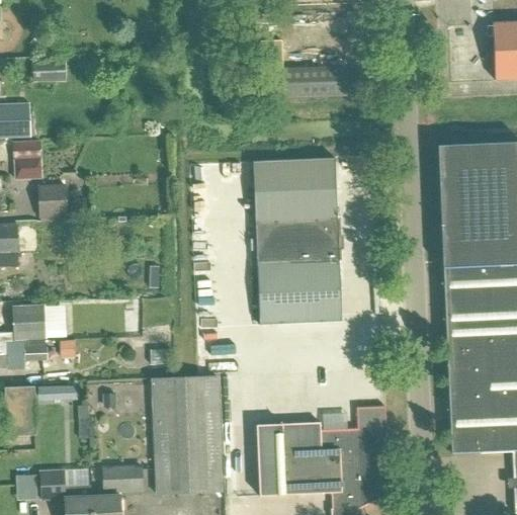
[(516,20),(493,22),(496,79),(516,78),(516,20)]
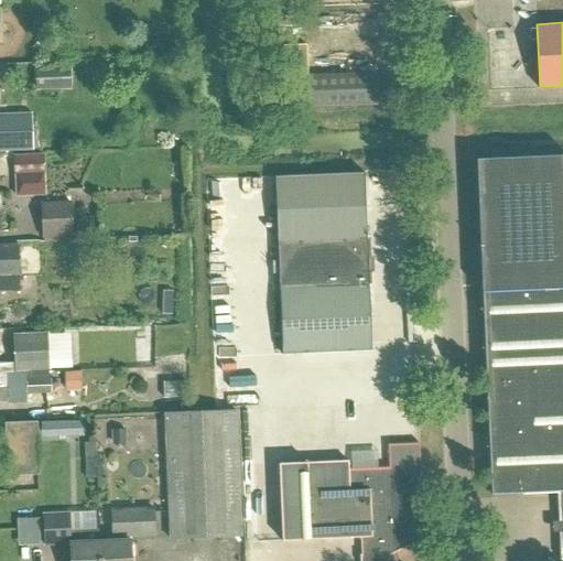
[(306,42),(284,43),(287,106),(310,105),(309,74),(306,42)]
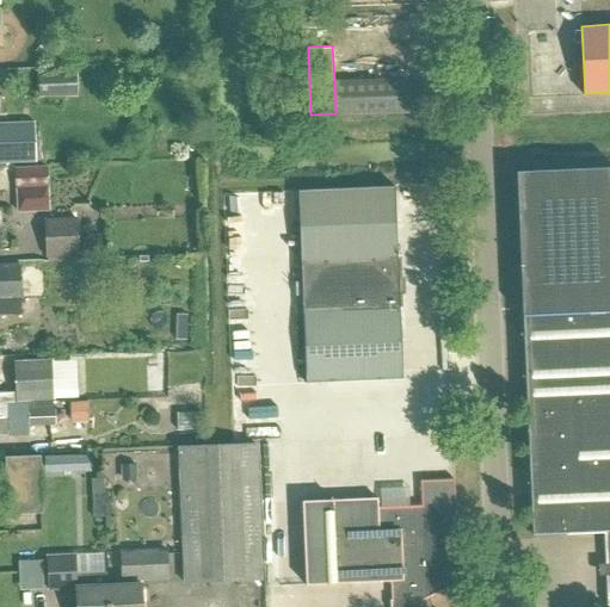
[(82,92),(81,69),(43,70),(44,93),(82,92)]
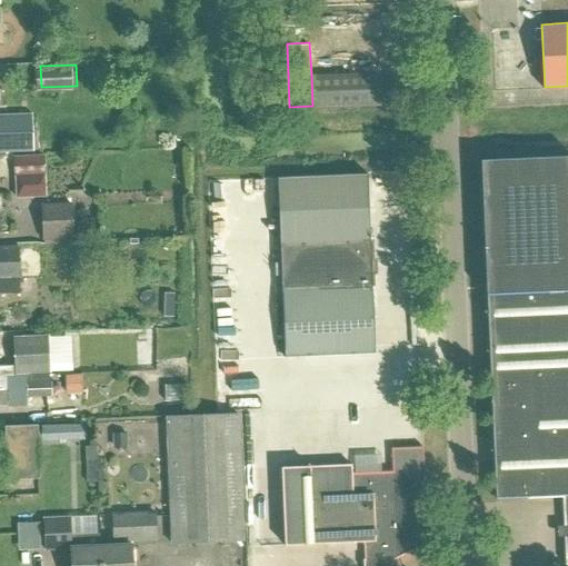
[(311,75),(312,106),(380,103),(379,72),(311,75)]
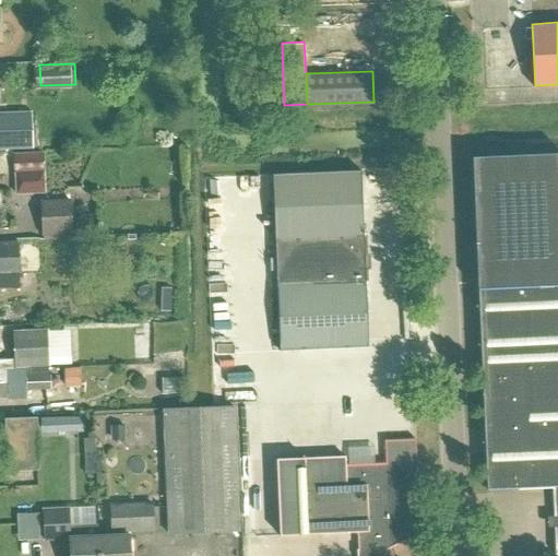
[(0,148),(34,148),(33,109),(0,110),(0,148)]
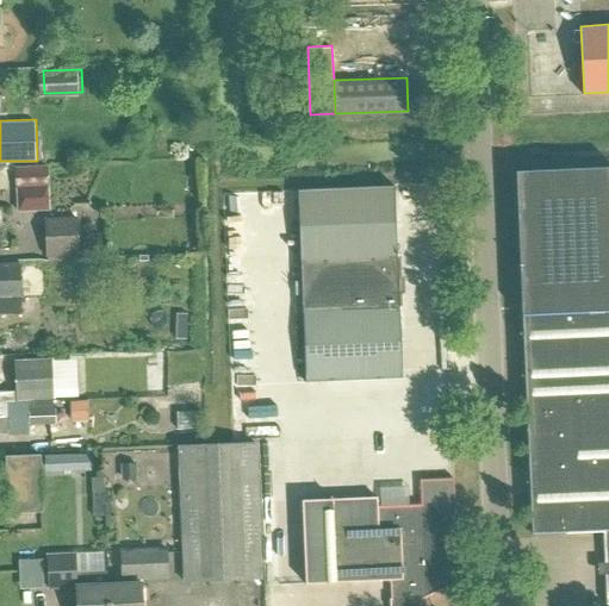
[(48,163),(17,164),(18,210),(50,208),(48,163)]
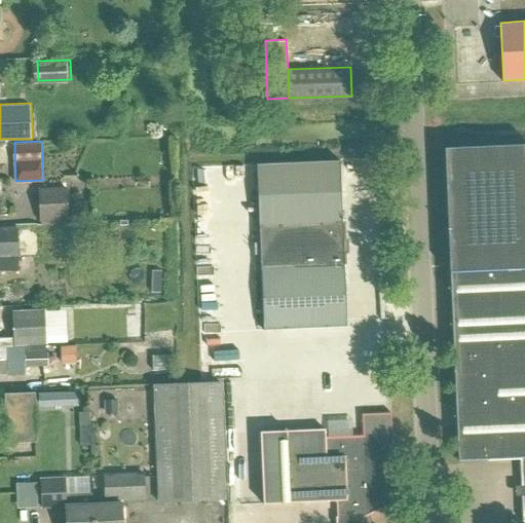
[(524,144),(444,148),(449,271),(492,269),(524,267),(524,144)]
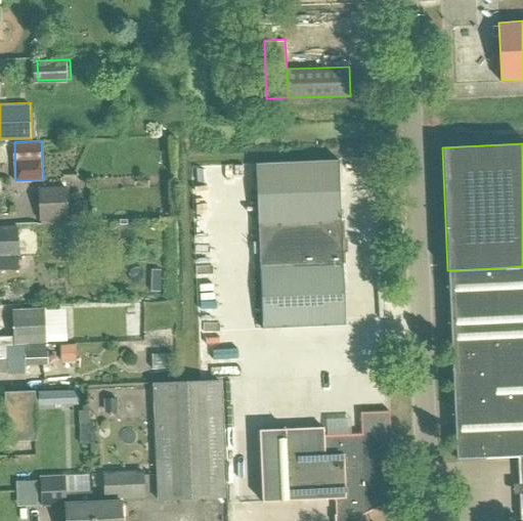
[(343,261),(345,261),(344,250),(347,250),(346,237),(344,237),(343,219),(341,219),(339,159),(256,163),(263,327),(346,323),(343,261)]
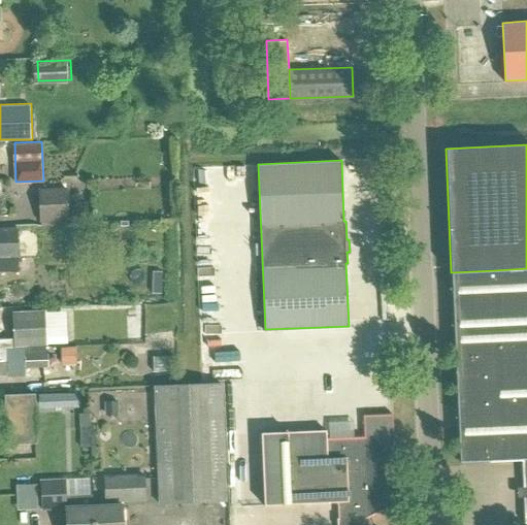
[(40,189),(41,222),(69,221),(68,188),(40,189)]
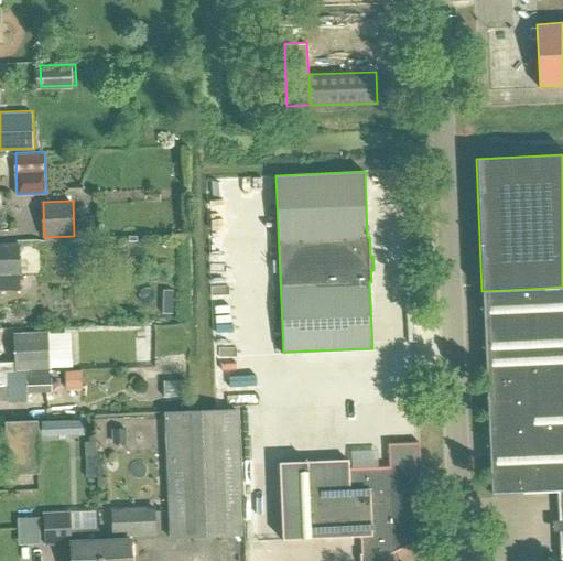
[(0,289),(22,289),(20,243),(0,243),(0,289)]
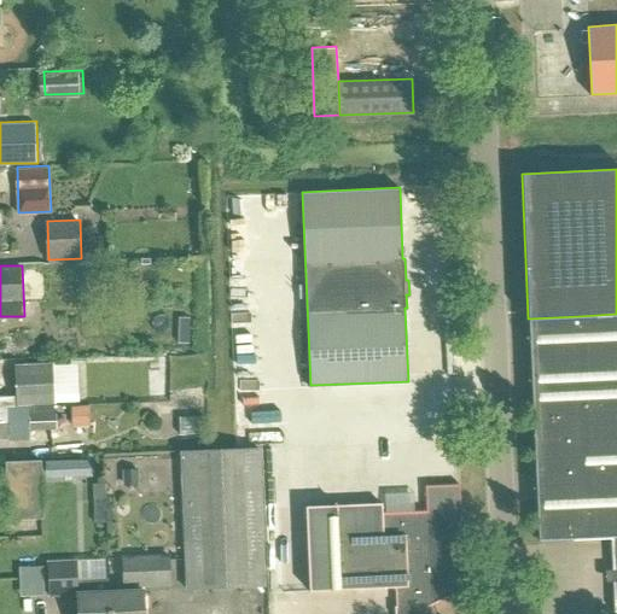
[(539,541),(578,538),(613,537),(616,584),(616,314),(578,316),(528,319),(539,541)]
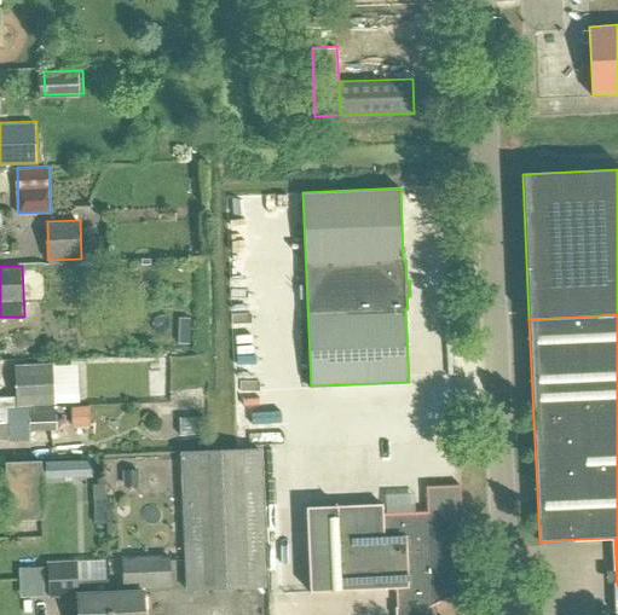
[(53,361),(15,364),(16,404),(56,402),(53,361)]
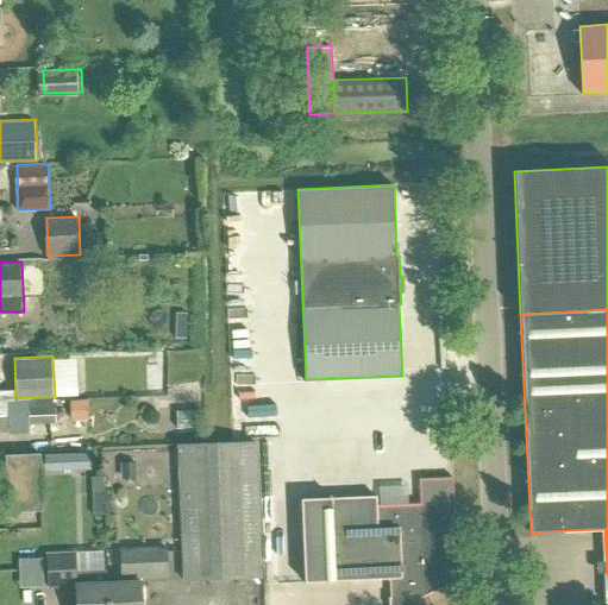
[(60,421),(58,405),(33,405),(33,421),(60,421)]
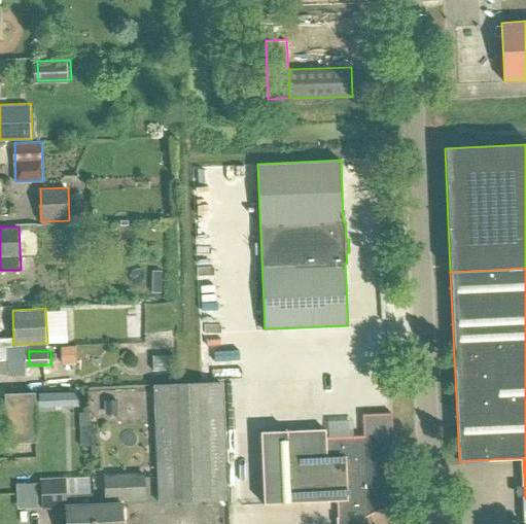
[(223,381),(156,384),(161,500),(228,498),(223,381)]
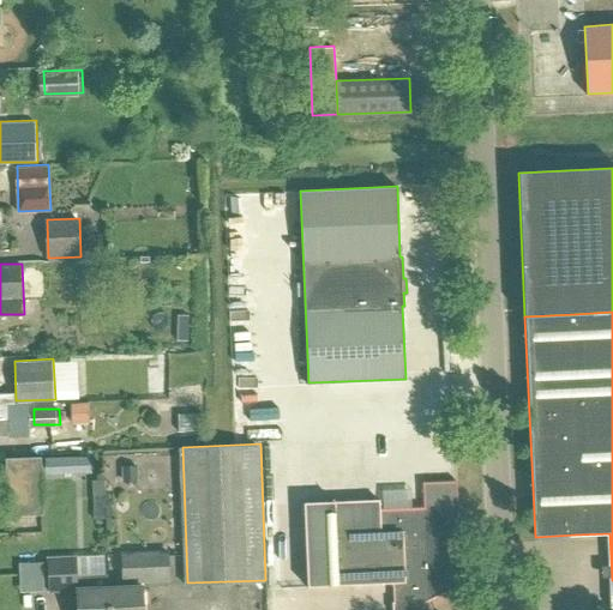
[(43,456),(8,458),(11,515),(46,514),(43,456)]
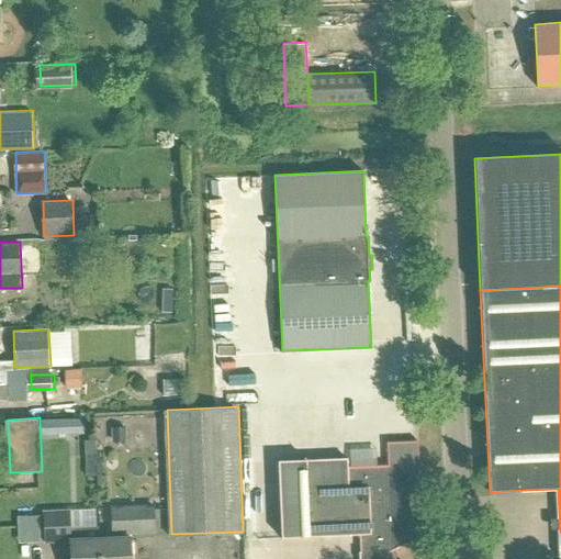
[(126,425),(112,426),(112,440),(127,440),(126,425)]
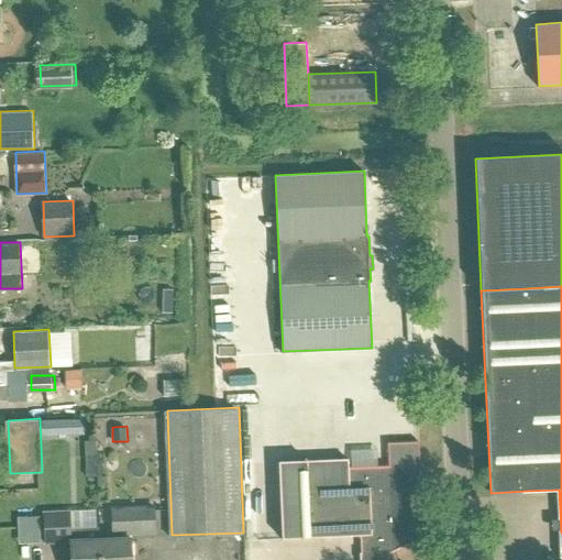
[(345,458),(279,461),(283,537),(308,536),(360,534),(360,551),(359,551),(359,559),(401,559),(399,559),(395,559),(392,550),(417,536),(422,534),(419,465),(418,441),(388,442),(389,467),(345,468),(345,458)]
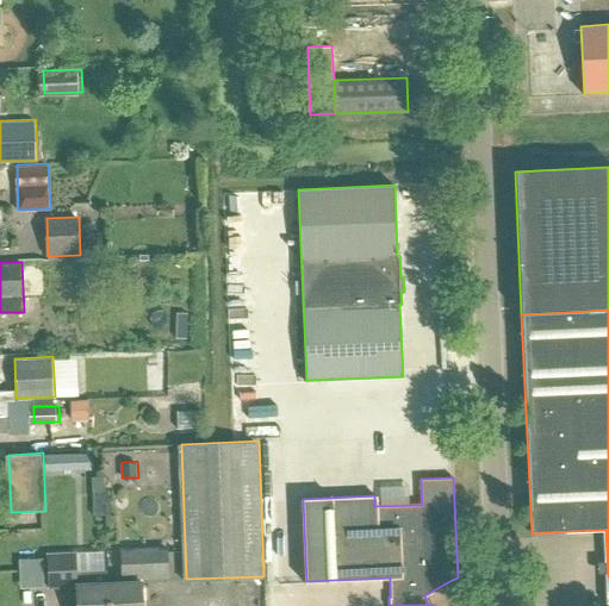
[(142,605),(142,575),(168,574),(167,545),(122,547),(123,582),(110,582),(110,605),(142,605)]
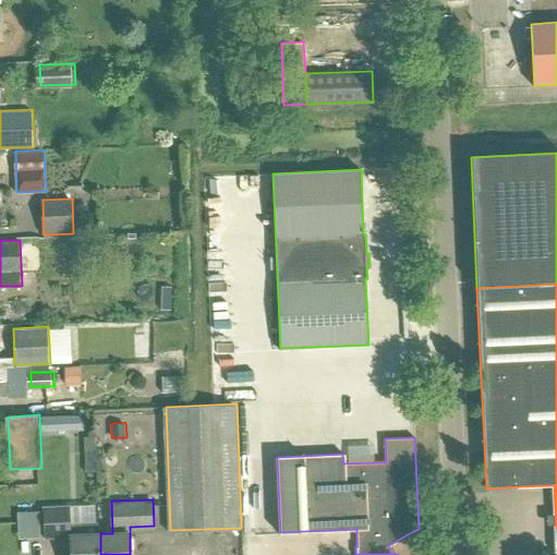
[(72,504),(43,505),(44,538),(72,537),(72,554),(100,554),(100,533),(89,533),(89,520),(72,521),(72,504)]
